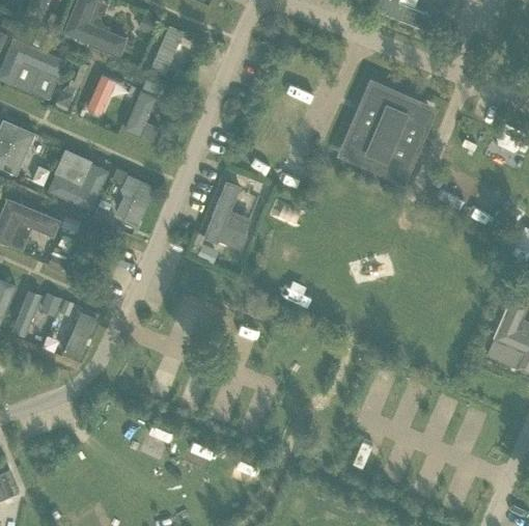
[(0,0),(0,3),(15,9),(18,0),(0,0)]
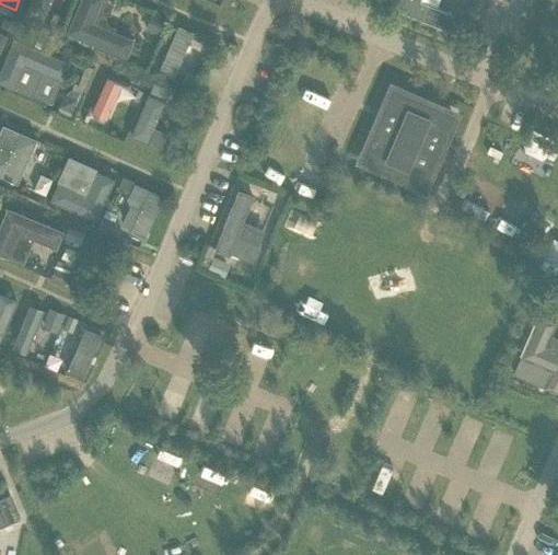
[(45,16),(51,0),(30,0),(26,9),(45,16)]
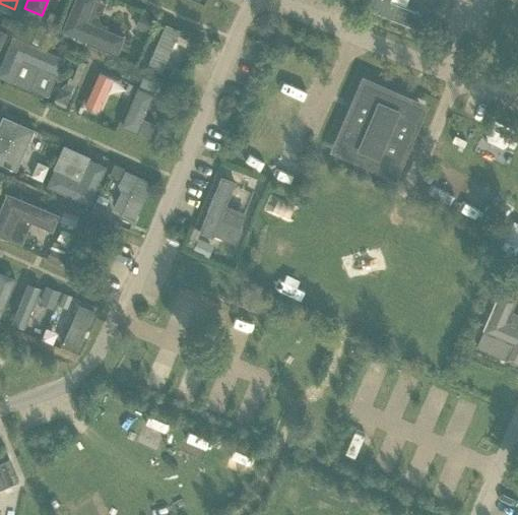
[(91,22),(101,0),(72,0),(59,33),(118,57),(126,37),(91,22)]
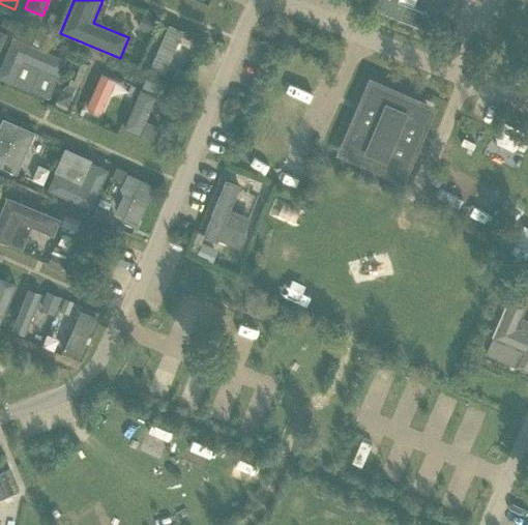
[(49,16),(45,26),(54,30),(58,20),(49,16)]
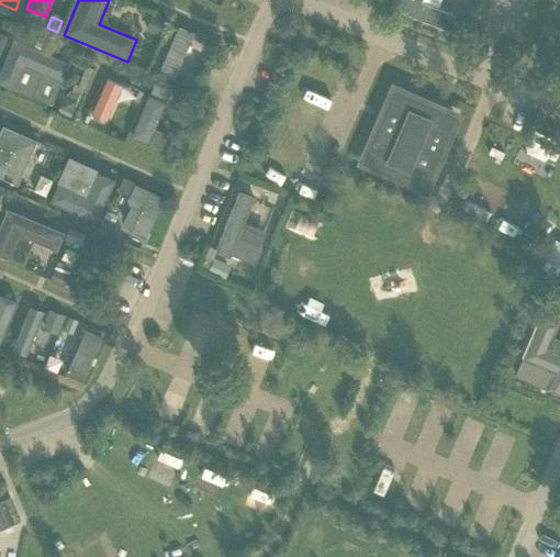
[(150,17),(144,34),(157,40),(165,23),(150,17)]
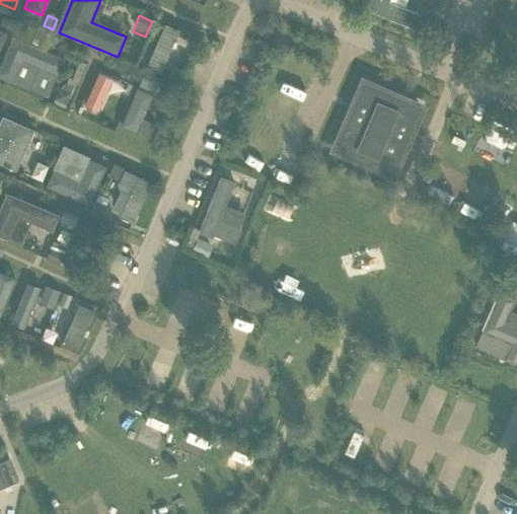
[(1,20),(0,22),(0,28),(9,32),(13,24),(1,20)]
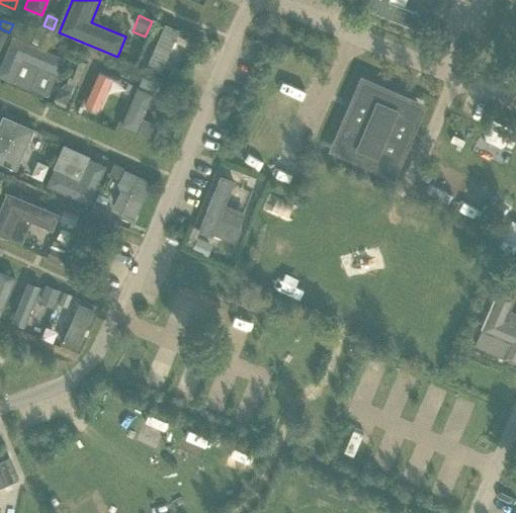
[(165,25),(146,64),(161,71),(180,32),(165,25)]
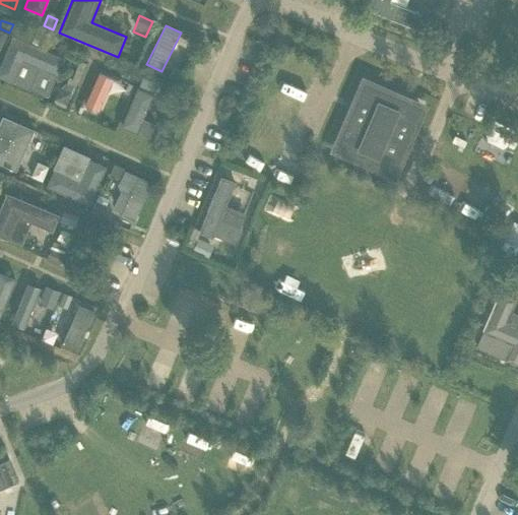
[(0,78),(47,99),(64,59),(12,38),(0,65),(0,78)]
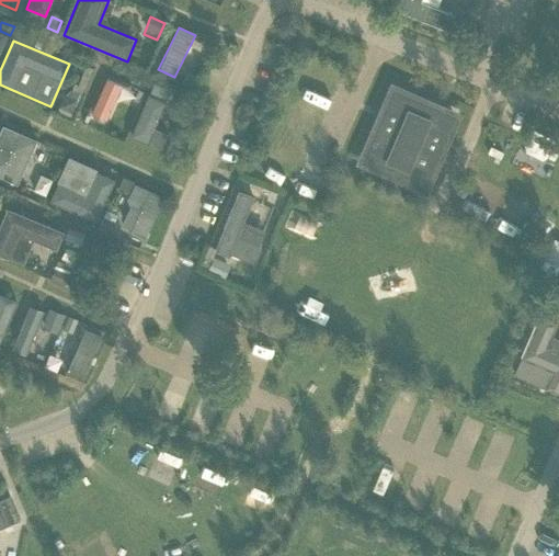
[(185,76),(180,87),(191,91),(195,80),(185,76)]
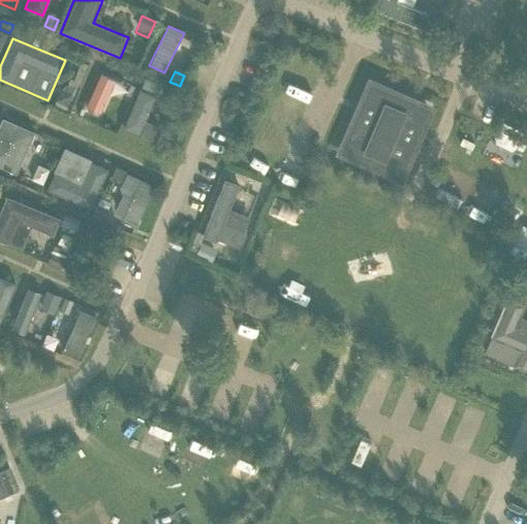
[(101,115),(116,82),(99,74),(85,108),(101,115)]
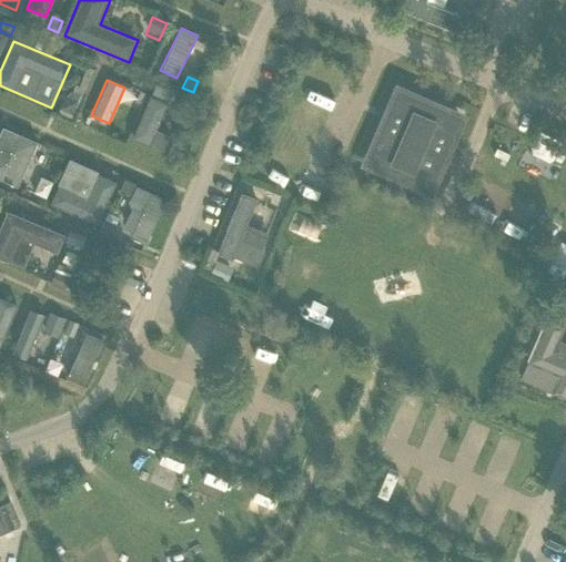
[(131,139),(151,146),(170,103),(150,95),(131,139)]
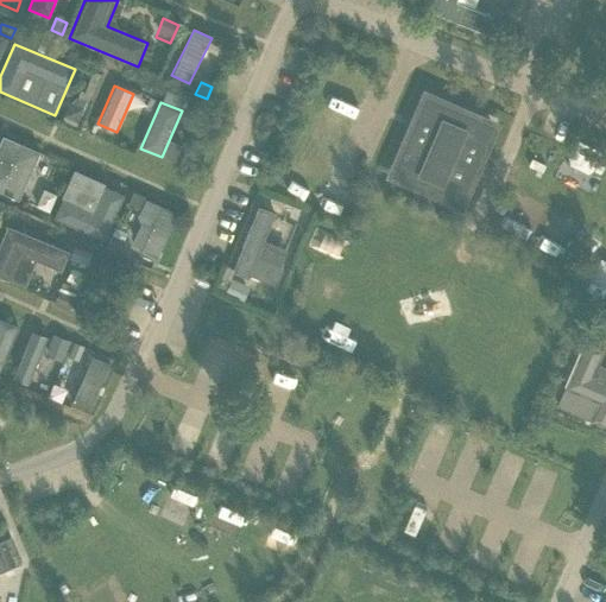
[(423,106),(424,103),(423,103),(390,182),(455,210),(488,132),(458,118),(456,120),(423,106)]
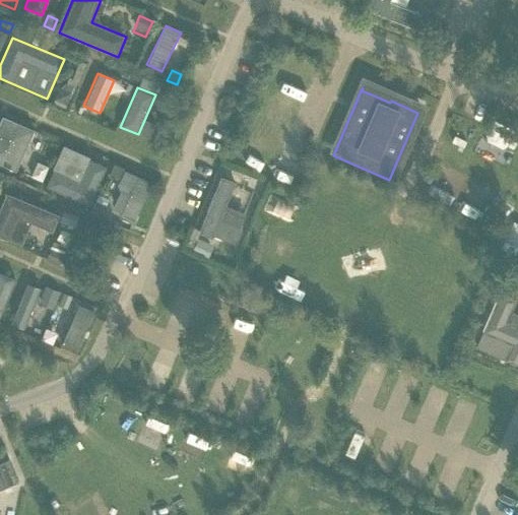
[(57,91),(52,103),(53,103),(63,108),(68,97),(58,92),(57,91)]
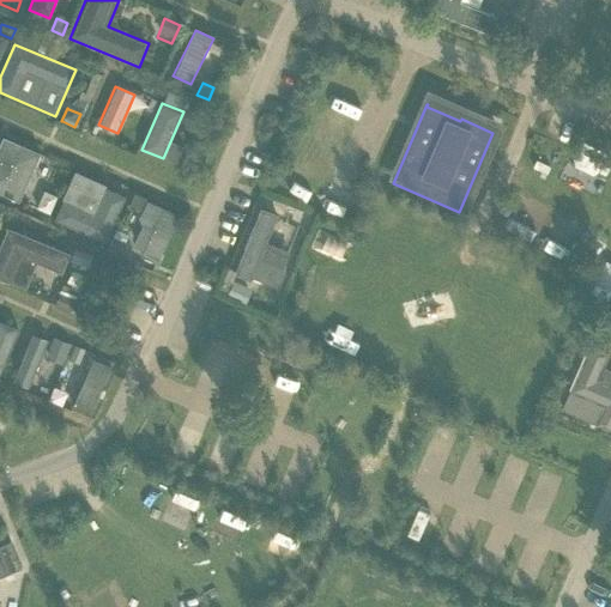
[(0,195),(18,204),(40,153),(2,138),(0,143),(0,195)]
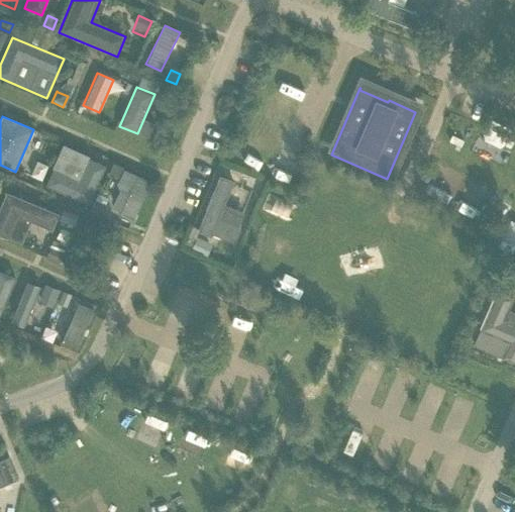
[(474,157),(497,165),(510,131),(487,122),(474,157)]
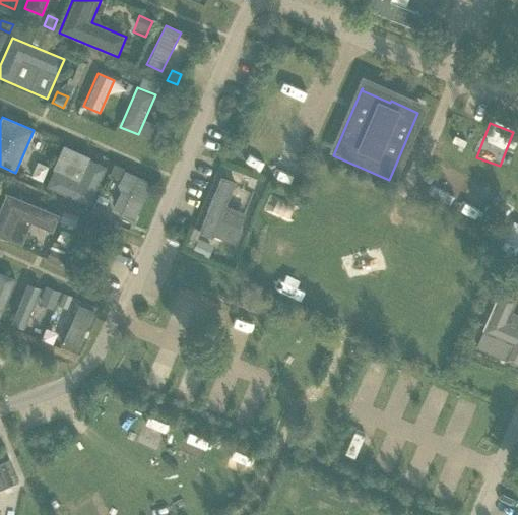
[(45,190),(89,208),(108,165),(62,146),(45,190)]
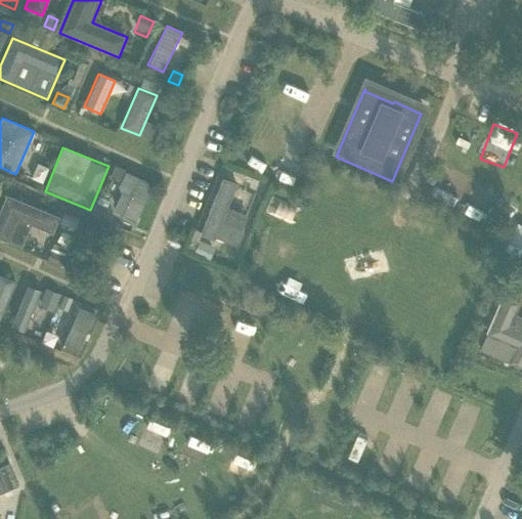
[(39,186),(44,174),(33,168),(28,181),(39,186)]
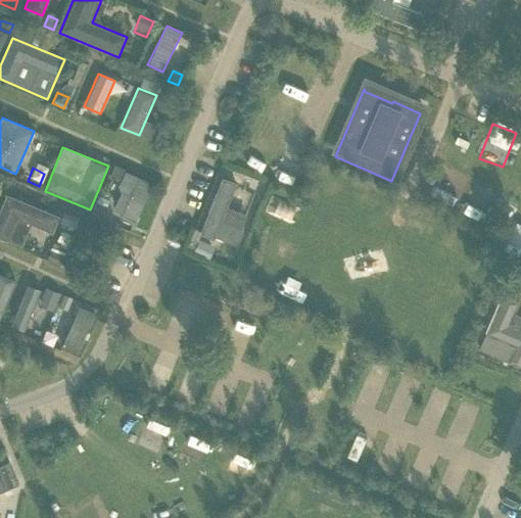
[(112,170),(107,179),(117,184),(122,174),(112,170)]
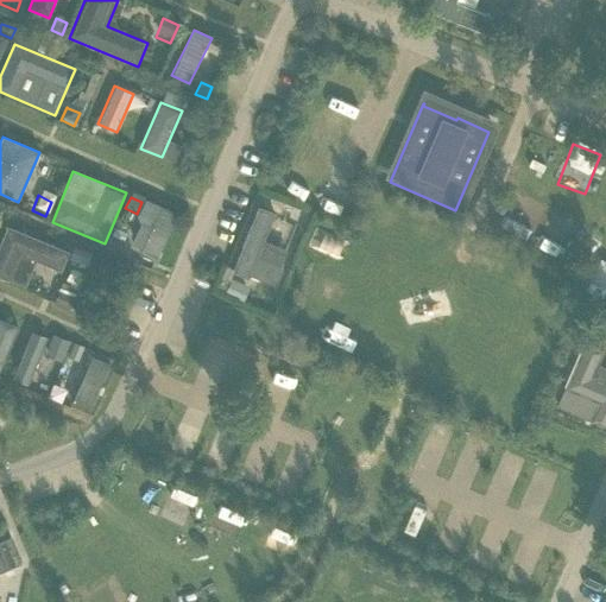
[(266,244),(277,214),(257,207),(233,273),(278,289),(291,253),(266,244)]
